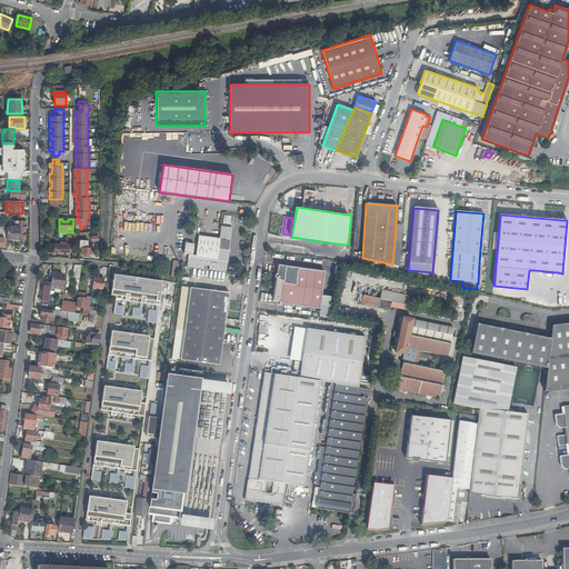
[(8,227),(8,239),(20,239),(20,227),(8,227)]
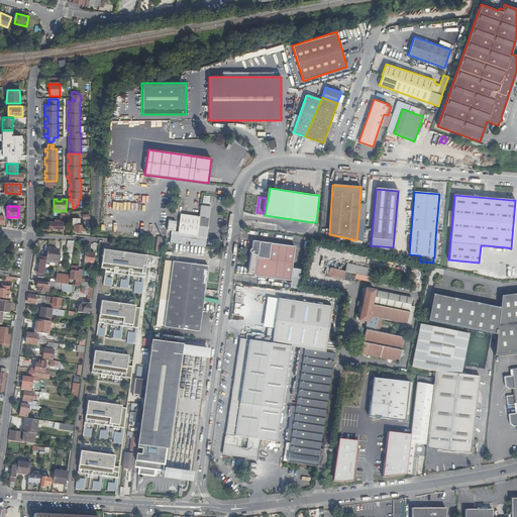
[(200,206),(198,217),(180,215),(178,234),(206,237),(210,208),(200,206)]
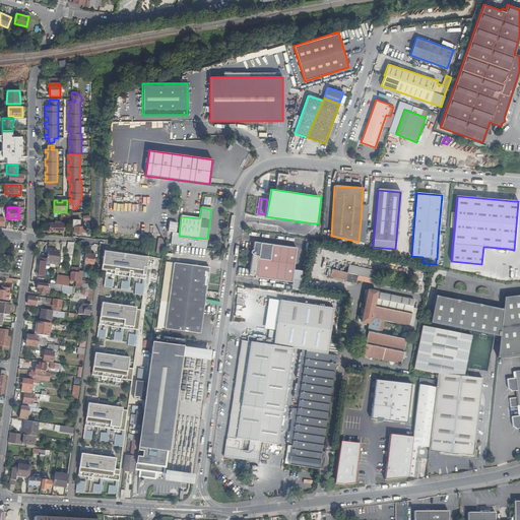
[(73,223),(73,228),(74,228),(74,233),(78,233),(78,235),(81,235),(81,233),(85,233),(85,228),(80,228),(80,220),(73,220),(73,223)]
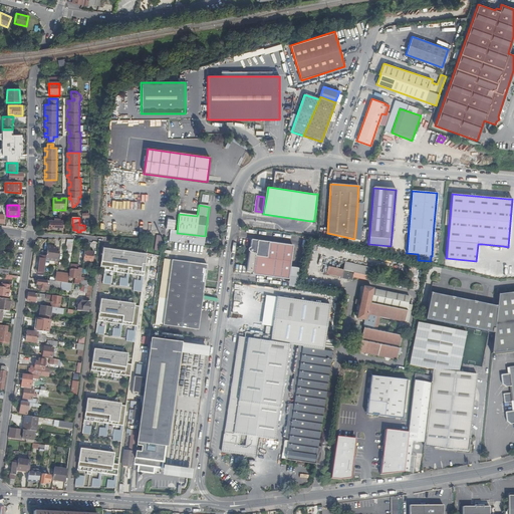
[(61,220),(54,219),(54,222),(49,222),(48,230),(53,230),(63,230),(63,222),(61,222),(61,220)]
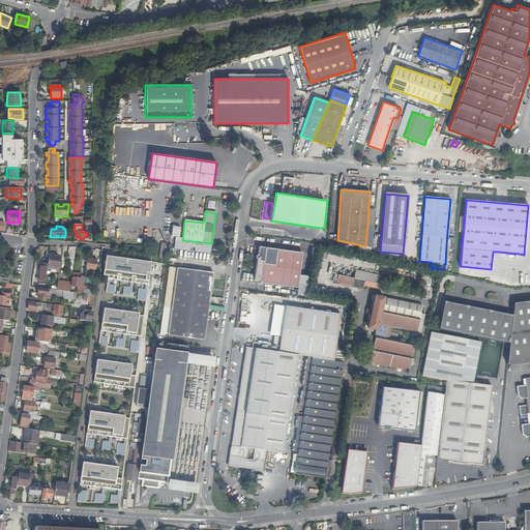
[(179,229),(173,228),(171,237),(178,238),(179,229)]
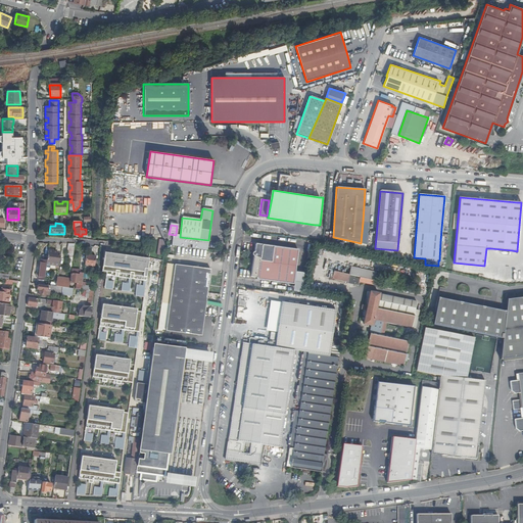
[(298,249),(255,244),(254,251),(253,252),(252,252),(252,253),(252,255),(253,255),(251,278),(257,278),(256,280),(293,285),(298,249)]
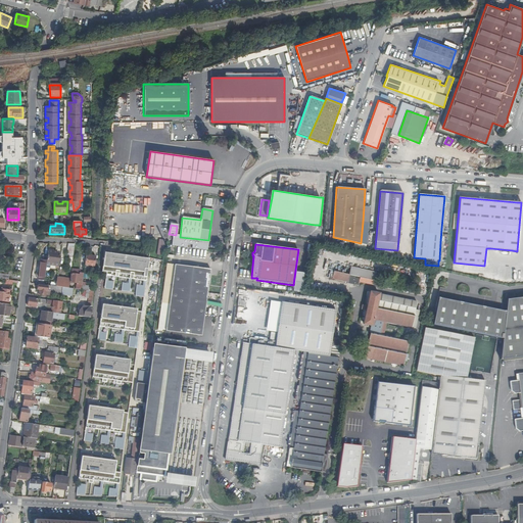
[(48,250),(47,262),(46,265),(59,267),(60,259),(56,258),(57,257),(57,253),(53,252),(53,251),(48,250)]
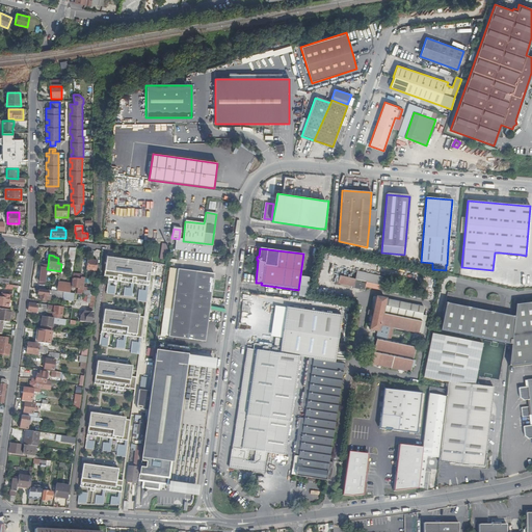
[(147,303),(152,266),(126,263),(126,259),(117,258),(117,262),(106,260),(104,277),(108,278),(106,295),(114,296),(115,288),(110,287),(111,282),(131,285),(131,290),(125,289),(124,297),(132,298),(134,285),(147,287),(145,292),(139,291),(138,302),(147,303)]
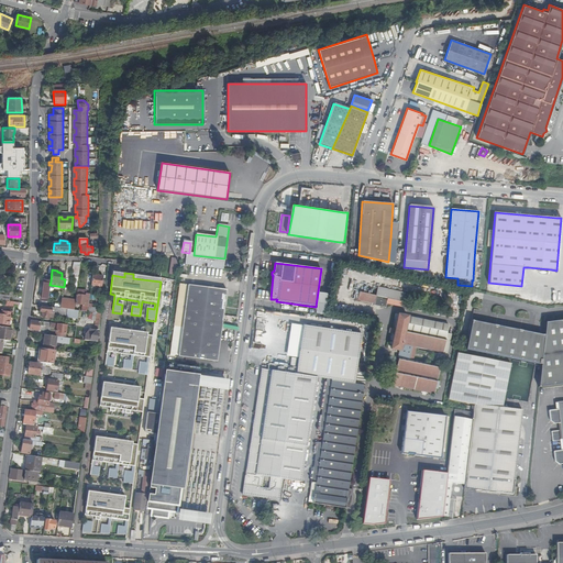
[(103,277),(94,275),(91,285),(101,287),(102,280),(103,277)]
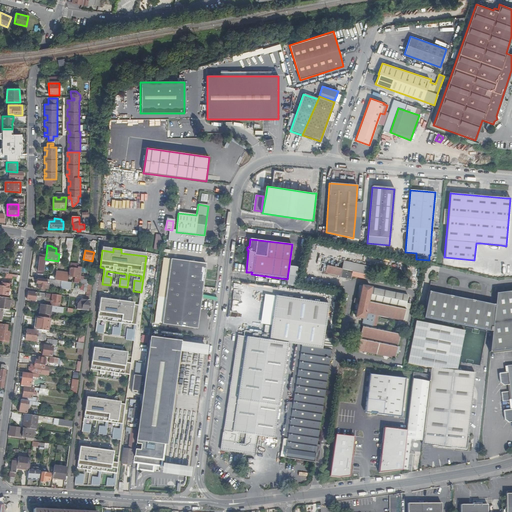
[(175,259),(176,253),(167,251),(166,258),(175,259)]
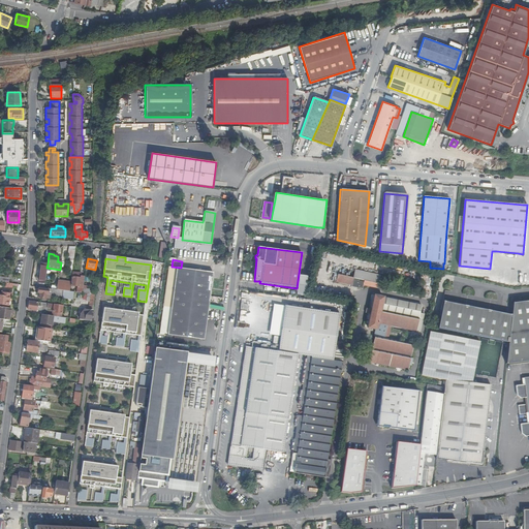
[(39,280),(38,287),(39,287),(44,288),(47,268),(48,265),(42,263),(40,277),(37,277),(37,280),(39,280)]
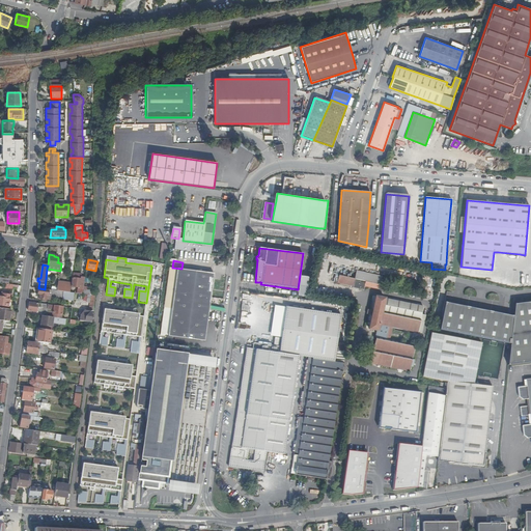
[(168,309),(165,336),(205,341),(214,274),(169,269),(164,308),(168,309)]
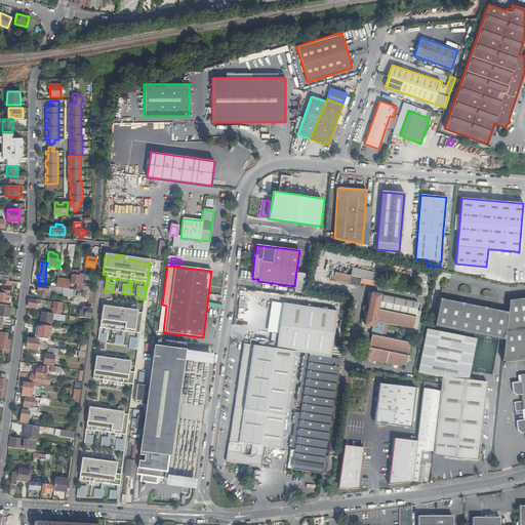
[(331,272),(331,274),(335,275),(334,280),(349,283),(349,285),(360,287),(360,284),(376,287),(377,282),(375,282),(377,275),(353,269),(351,277),(331,272)]
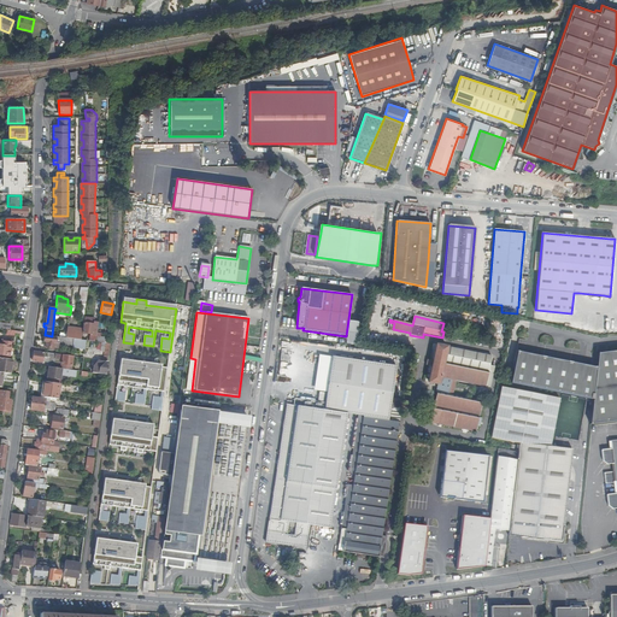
[(98,333),(99,323),(94,323),(95,321),(86,319),(84,324),(83,334),(92,335),(90,338),(90,341),(97,342),(98,333)]
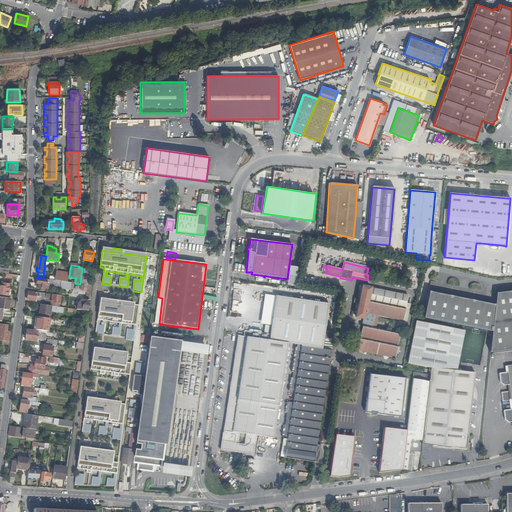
[(43,279),(38,278),(37,284),(38,284),(38,288),(47,290),(47,287),(46,286),(46,285),(47,280),(43,279)]
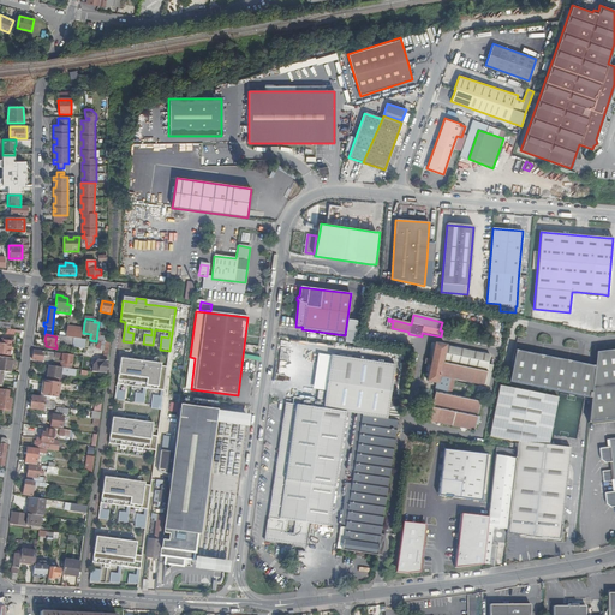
[(4,345),(0,344),(0,354),(10,356),(12,342),(4,341),(4,345)]
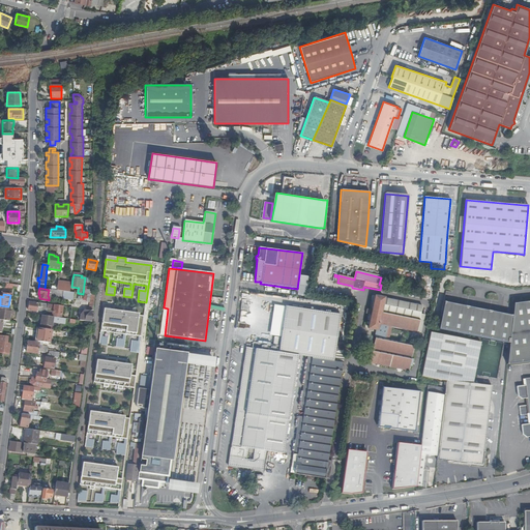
[(391,327),(421,333),(424,319),(419,318),(422,306),(375,296),(369,328),(377,330),(370,363),(409,372),(414,345),(388,340),(391,327)]
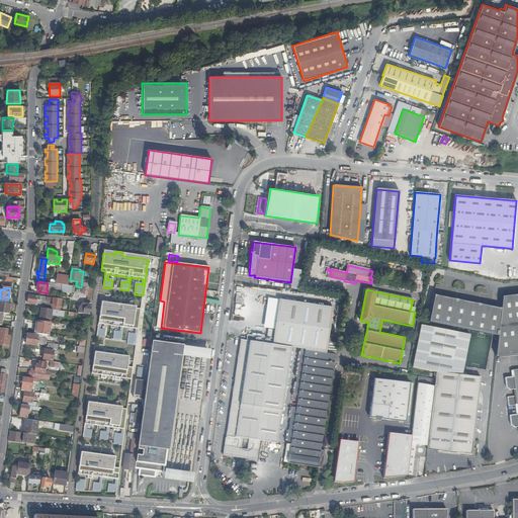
[(501,310),(434,295),(429,322),(498,337),(496,357),(517,353),(517,294),(502,296),(501,310)]
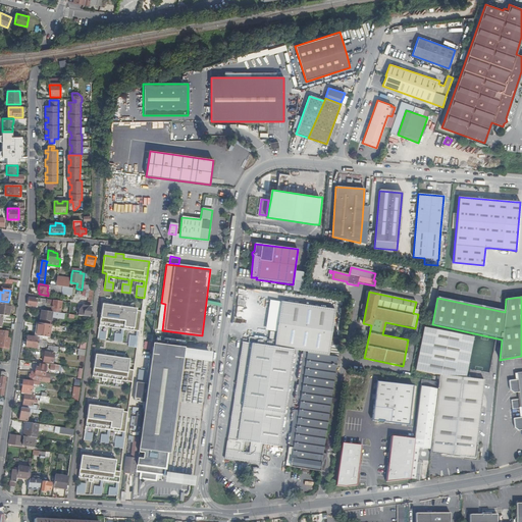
[(29,298),(28,306),(36,307),(37,302),(47,304),(47,300),(29,298)]
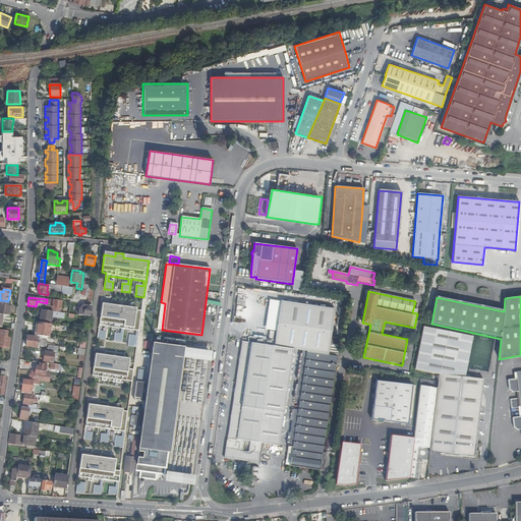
[(53,300),(52,311),(60,312),(62,301),(53,300)]
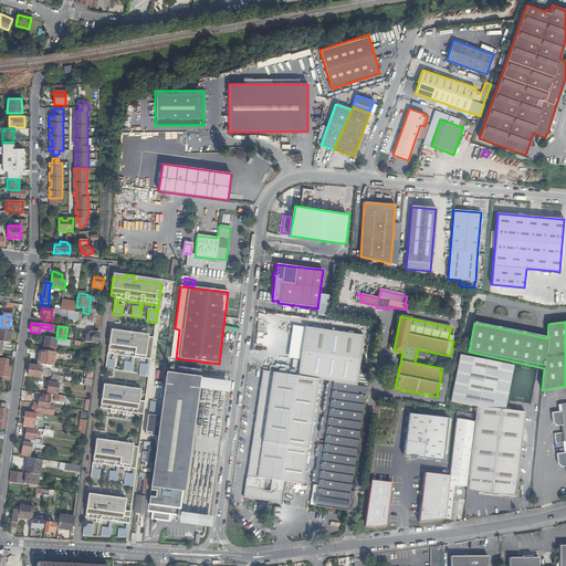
[(251,499),(274,502),(282,503),(284,482),(301,484),(303,485),(320,380),(329,381),(323,420),(324,420),(328,390),(365,396),(368,367),(360,366),(360,368),(358,367),(363,336),(324,331),(305,327),(299,370),(294,369),(271,366),(270,366),(269,371),(263,370),(258,407),(244,498),(251,499)]
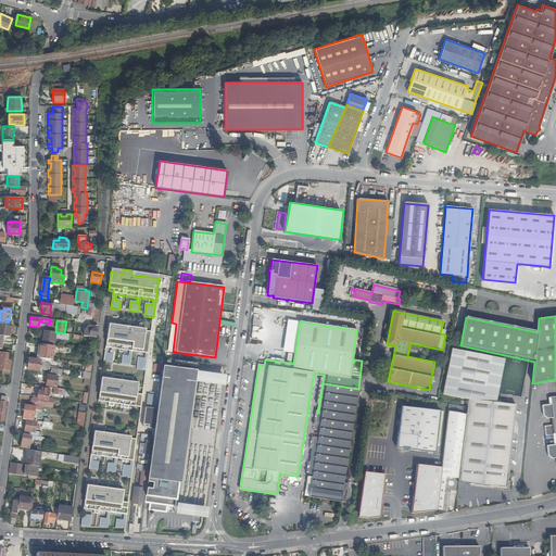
[(0,336),(2,337),(10,338),(12,325),(0,323),(0,336)]
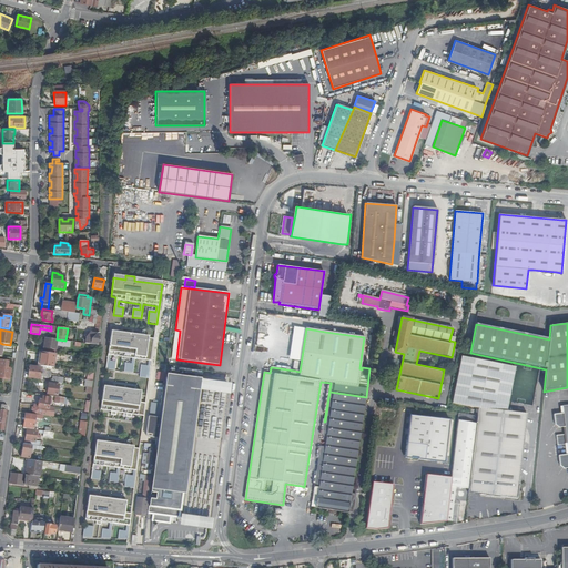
[(149,383),(154,344),(119,338),(120,333),(113,333),(112,337),(111,337),(108,356),(105,374),(114,375),(115,366),(110,365),(110,359),(132,363),(131,368),(125,367),(124,376),(133,377),(135,363),(149,365),(148,371),(141,369),(139,382),(149,383)]
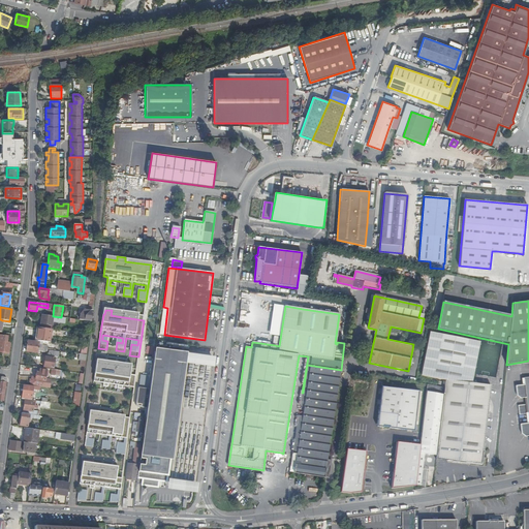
[(92,321),(93,311),(91,311),(86,316),(85,320),(92,321)]
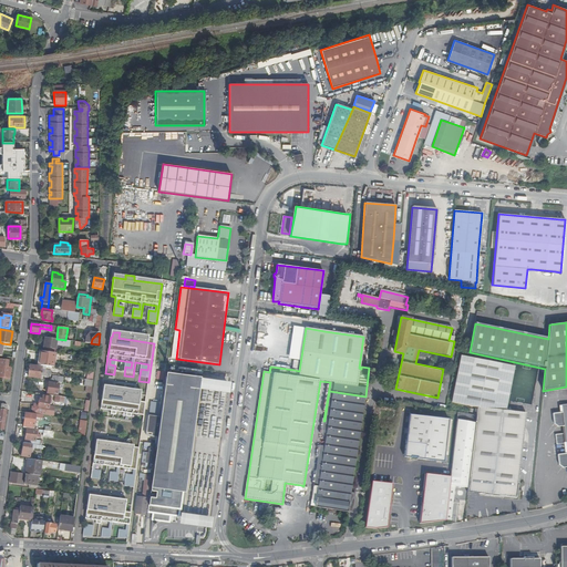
[(57,339),(44,338),(43,348),(55,350),(57,346),(70,347),(71,341),(65,340),(57,339)]
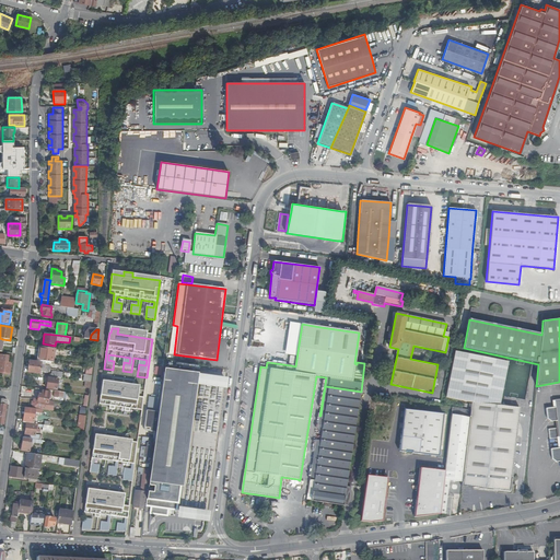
[(39,347),(37,361),(53,363),(55,349),(43,347),(39,347)]
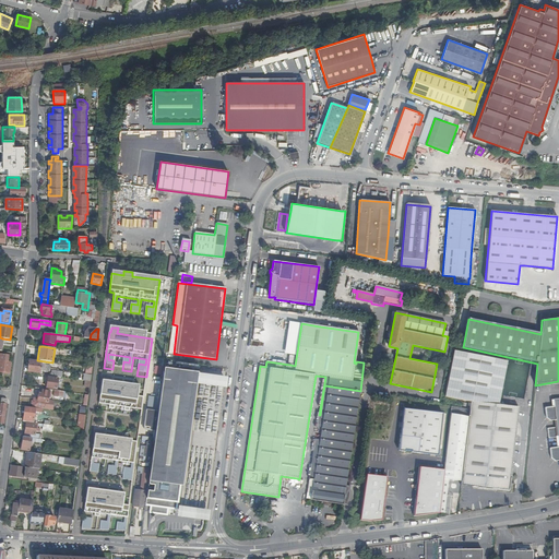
[(498,405),(500,399),(507,361),(453,351),(444,397),(463,401),(471,402),(483,403),(498,405)]
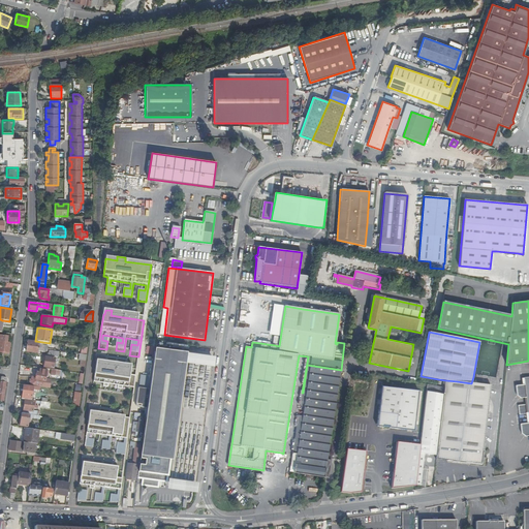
[(8,337),(0,335),(0,351),(9,353),(10,343),(7,343),(8,337)]
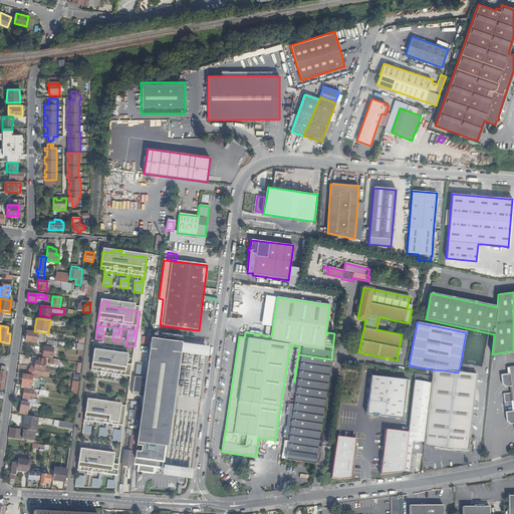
[(178,345),(150,342),(148,358),(147,361),(147,364),(142,403),(141,415),(169,418),(178,345)]
